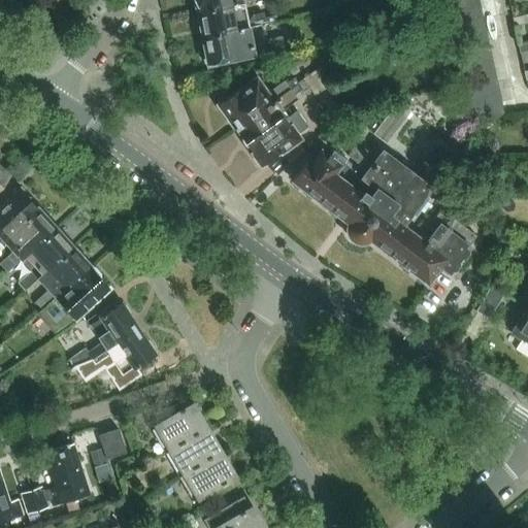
[(194,0),(197,11),(241,2),(249,0),(194,0)]
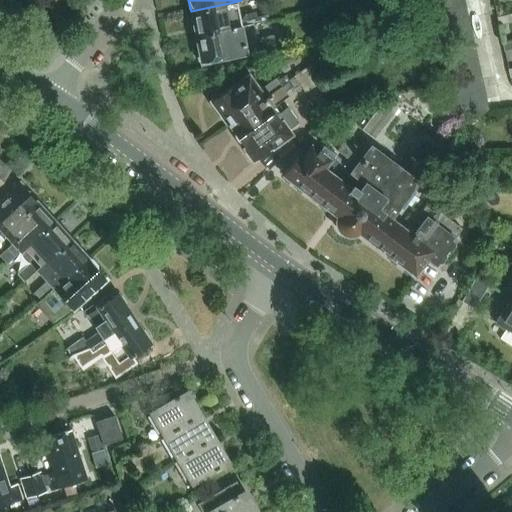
[(441,0),(443,13),(465,7),(463,0),(441,0)]
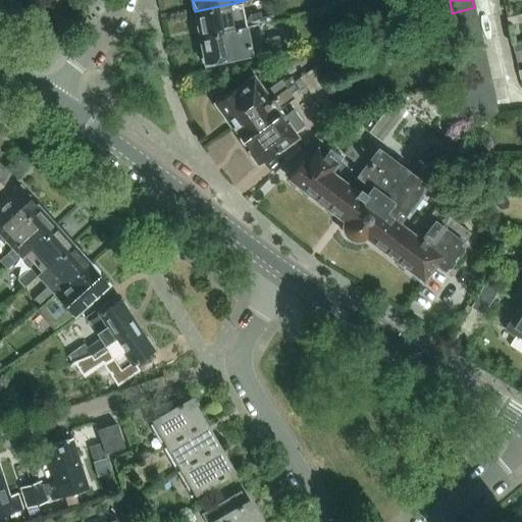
[(239,2),(195,11),(200,38),(244,28),(244,27),(257,23),(268,21),(267,16),(259,18),(259,13),(250,15),(245,21),(243,22),(239,2)]
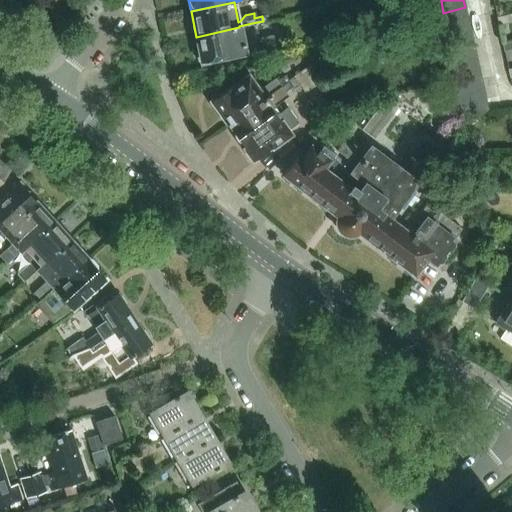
[(444,23),(468,17),(465,7),(443,13),(444,23)]
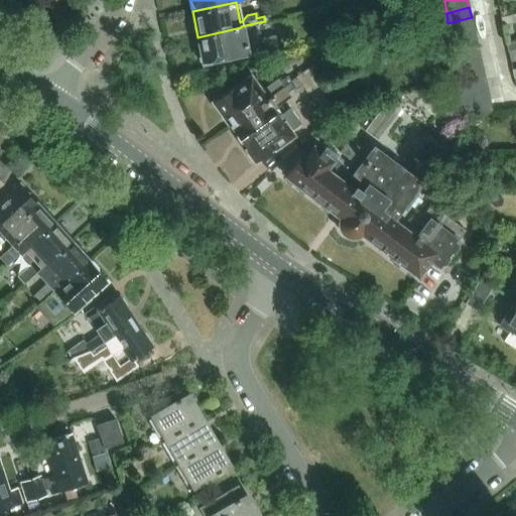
[(501,25),(502,25),(515,22),(514,14),(499,17),(501,25)]
